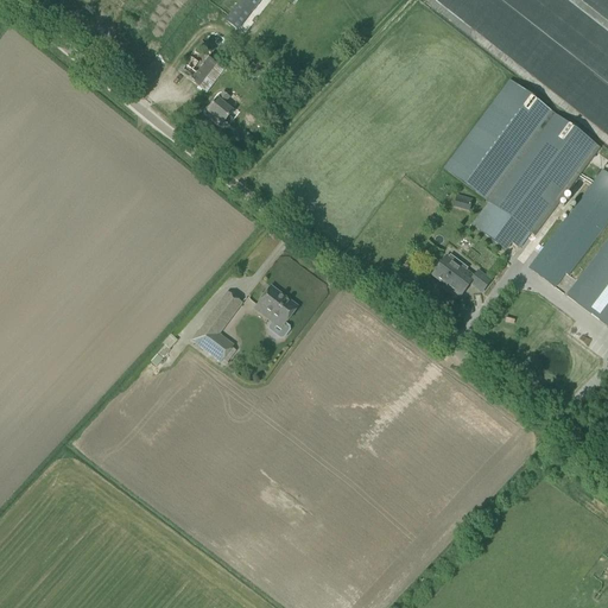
[(240,0),(225,20),(238,31),(261,0),(240,0)]
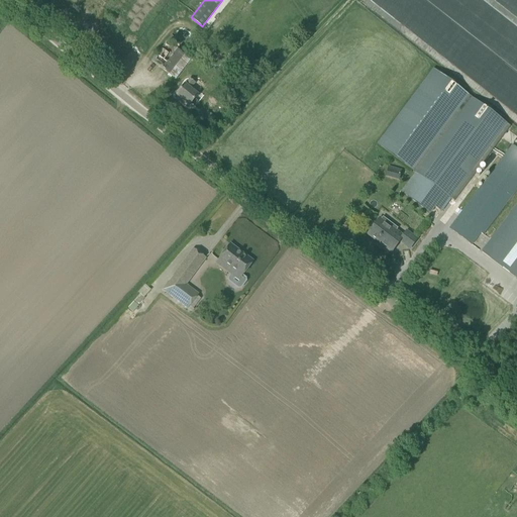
[(175,80),(190,60),(171,45),(175,39),(171,36),(151,61),(175,80)]
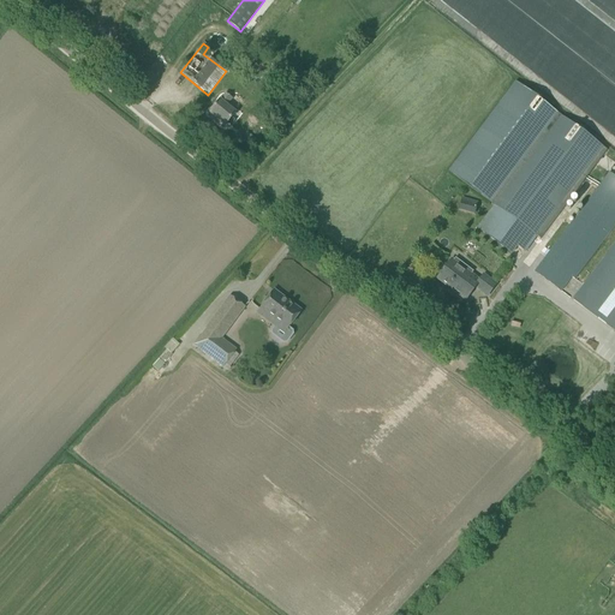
[(539,239),(605,150),(514,82),(447,171),(494,206),(476,230),(511,255),(517,248),(525,254),(537,237),(539,239)]
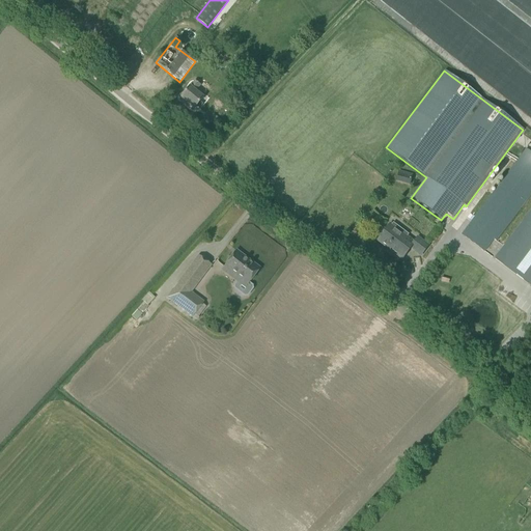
[(180,98),(194,109),(203,98),(195,91),(200,85),(195,81),(190,87),(180,98)]
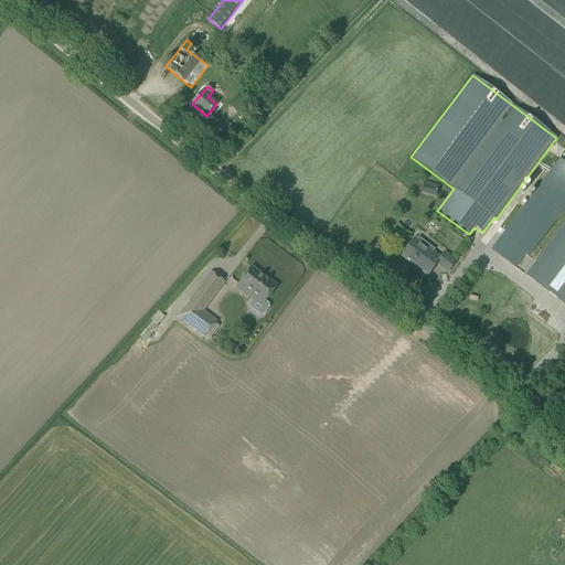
[(498,241),(491,249),(515,267),(522,258),(523,256),(525,254),(528,256),(564,205),(564,162),(560,159),(498,241)]
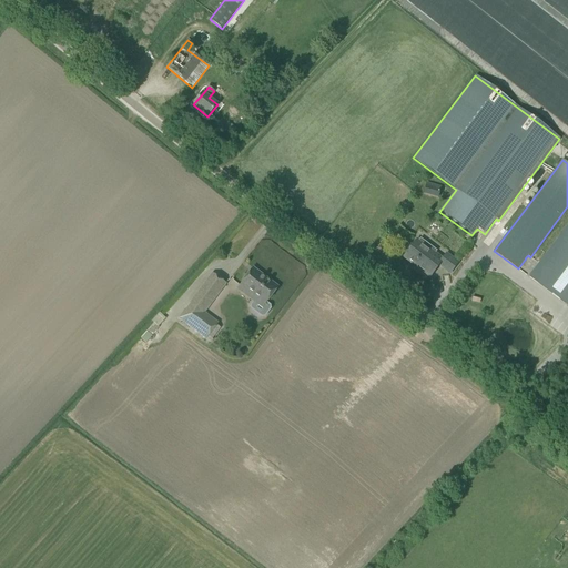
[(567,227),(530,279),(567,305),(567,227)]
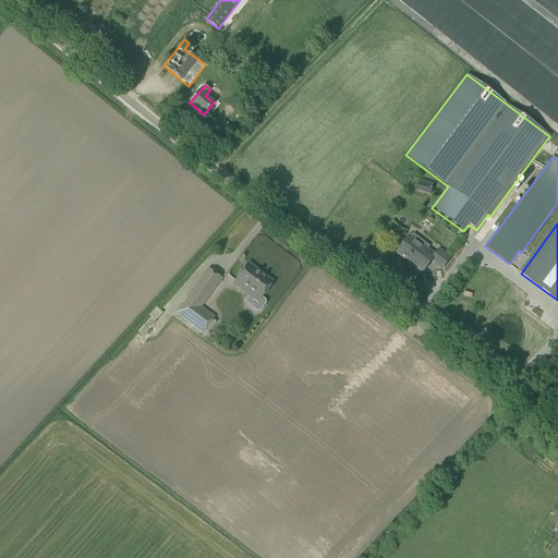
[(441,269),(449,258),(438,250),(435,255),(427,250),(429,246),(413,234),(411,237),(410,235),(405,242),(403,240),(399,246),(401,247),(397,253),(398,254),(399,252),(408,259),(407,261),(422,273),(431,261),(441,269)]
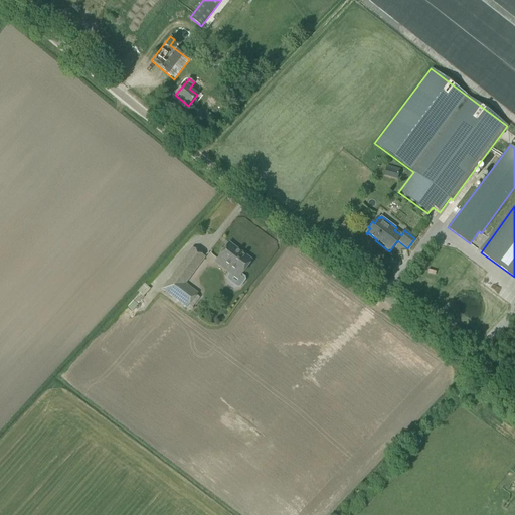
[(241,275),(251,261),(239,251),(237,253),(227,245),(217,259),(231,270),(226,278),(226,281),(237,288),(240,288),(245,280),(244,277),(241,275)]
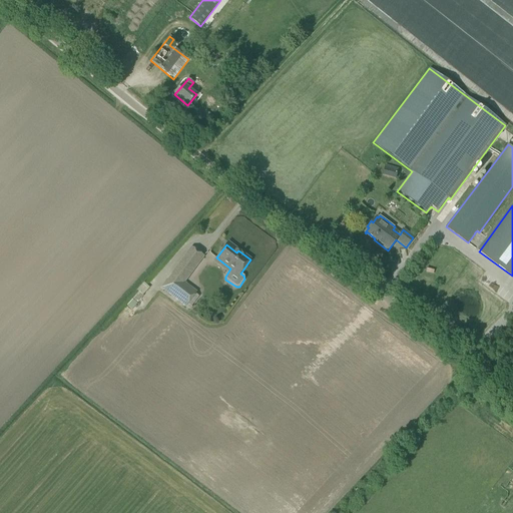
[(191,247),(161,288),(186,307),(196,293),(183,283),(203,255),(191,247)]
